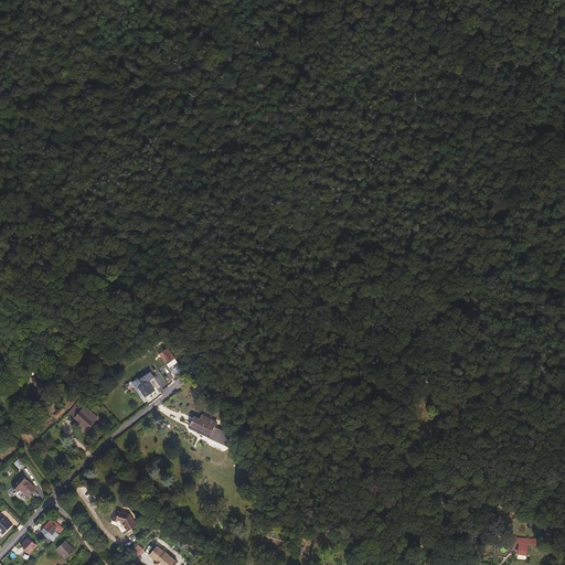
[(172,353),(169,347),(160,353),(163,356),(169,353),(170,354),(172,353)]
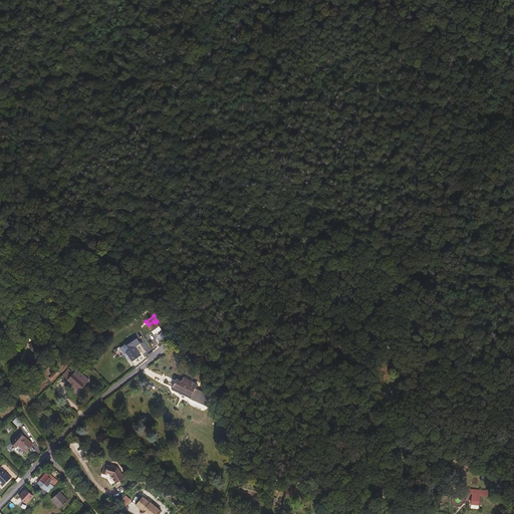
[(126,353),(133,360),(141,355),(135,347),(141,343),(136,336),(124,344),(130,351),(126,353)]
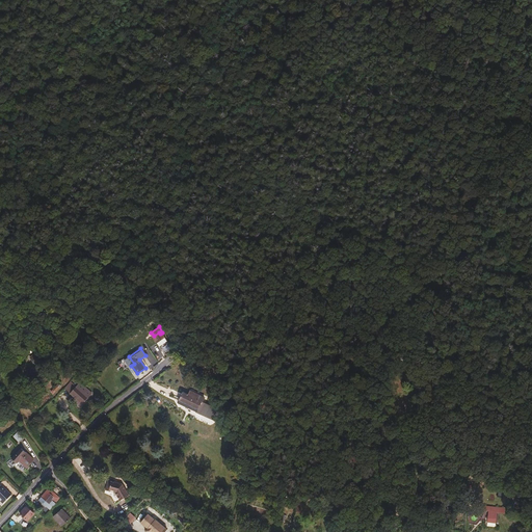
[(34,354),(29,357),(35,366),(41,362),(34,354)]
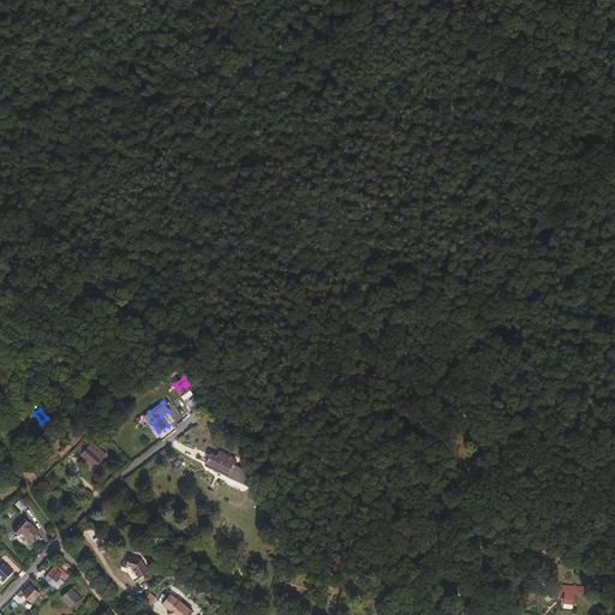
[(102,459),(93,451),(89,447),(82,455),(87,460),(95,467),(102,459)]
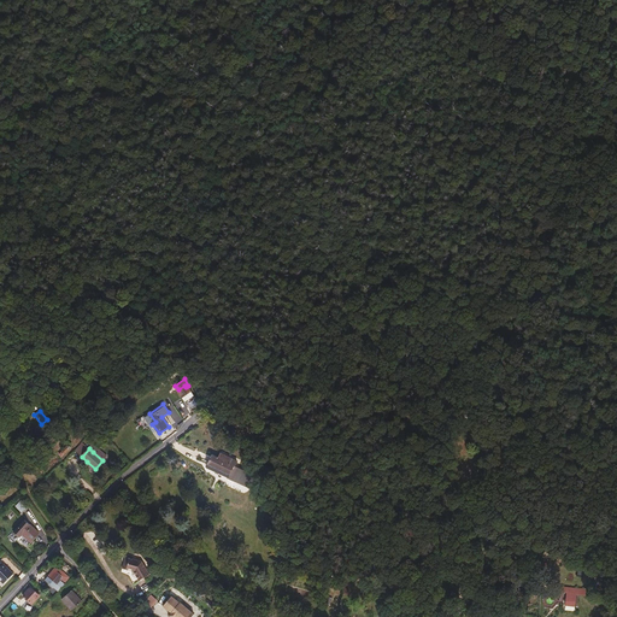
[(97,448),(93,452),(103,460),(106,457),(97,448)]
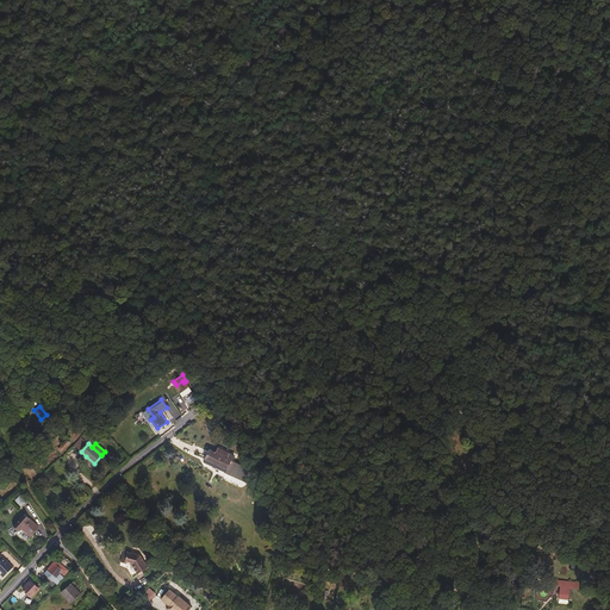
[(231,461),(229,459),(229,456),(226,455),(228,453),(218,449),(216,454),(211,452),(207,459),(229,468),(231,461)]
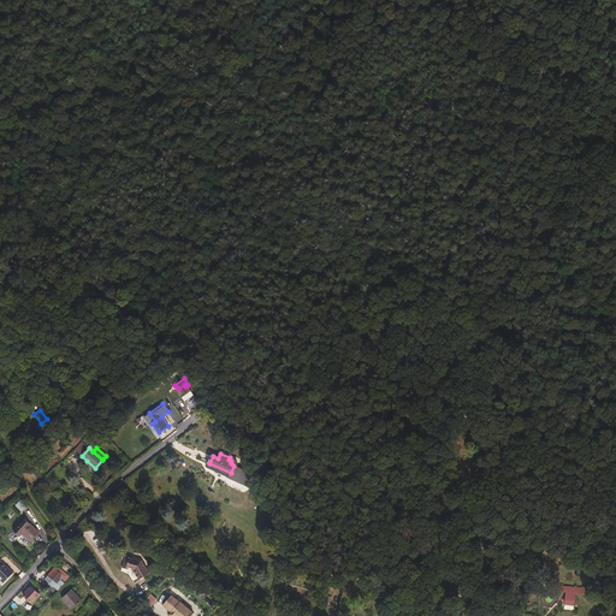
[(250,489),(255,475),(235,466),(234,466),(231,473),(209,463),(213,456),(212,456),(207,465),(229,474),(227,478),(250,489)]
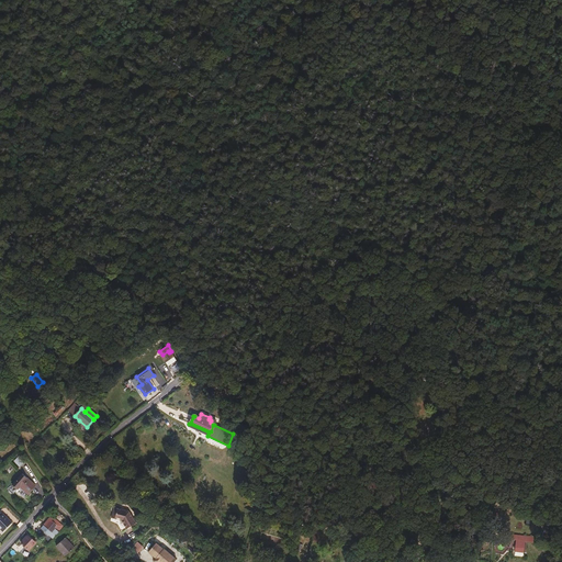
[(87,427),(79,420),(77,422),(86,429),(87,427)]
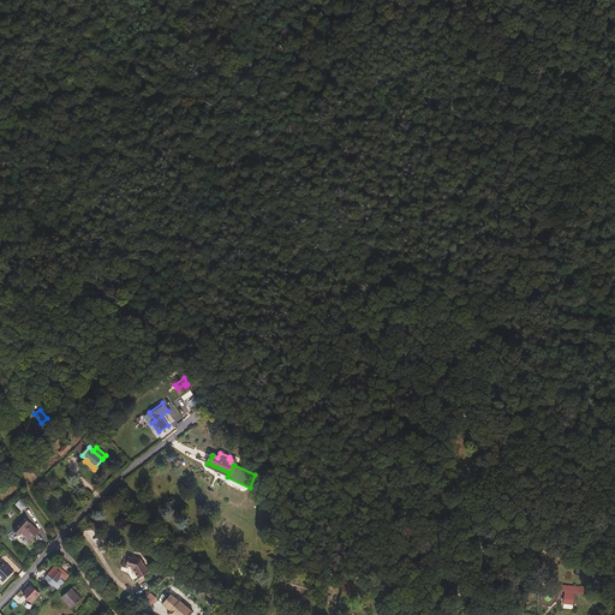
[(228,473),(207,464),(206,467),(227,477),(228,473)]
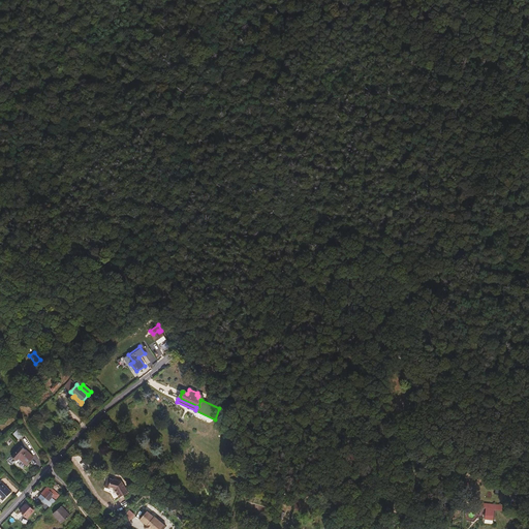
[(17,430),(12,434),(19,439),(23,435),(17,430)]
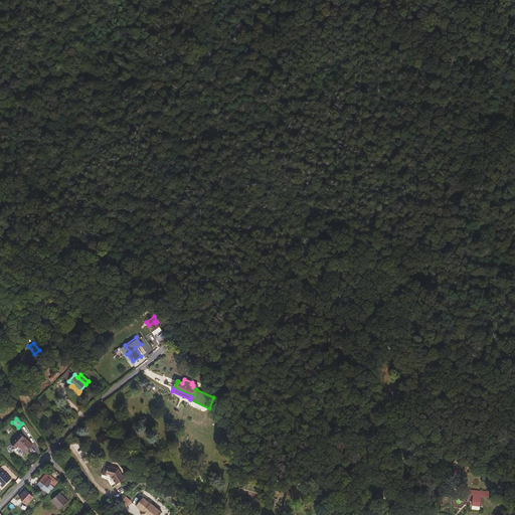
[(32,445),(20,435),(11,445),(17,449),(19,447),(26,453),(32,445)]
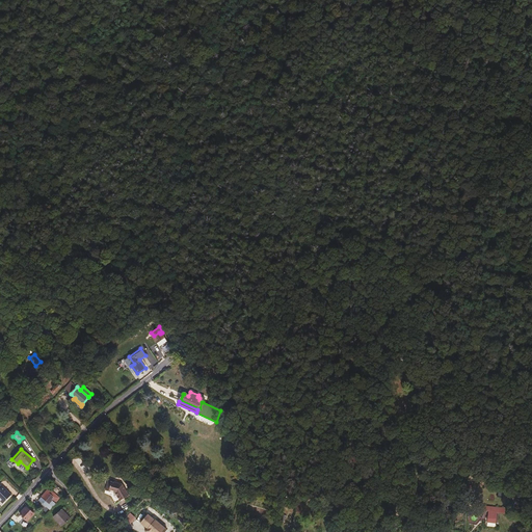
[(120,485),(109,481),(105,490),(111,493),(114,501),(124,498),(120,485)]
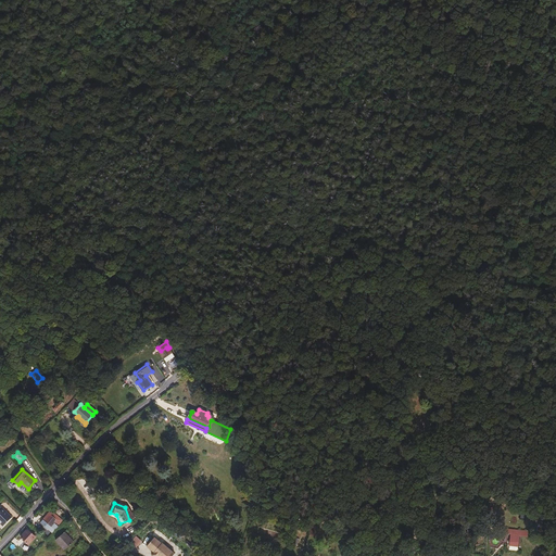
[(12,518),(3,509),(2,510),(0,507),(0,522),(3,527),(12,518)]
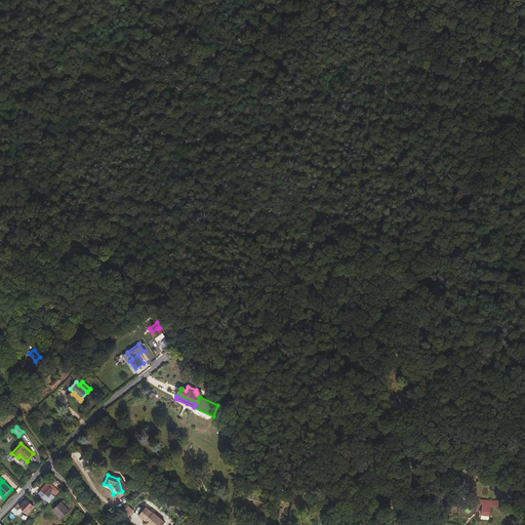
[(56,493),(47,485),(42,491),(42,492),(40,495),(49,503),(55,497),(53,496),(56,493)]
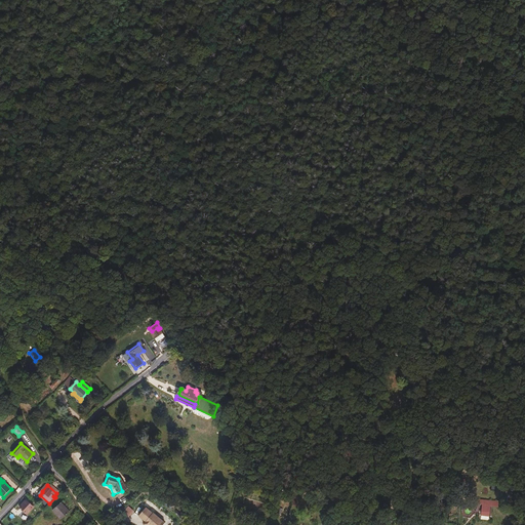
[(27,500),(19,508),(27,515),(34,508),(27,500)]
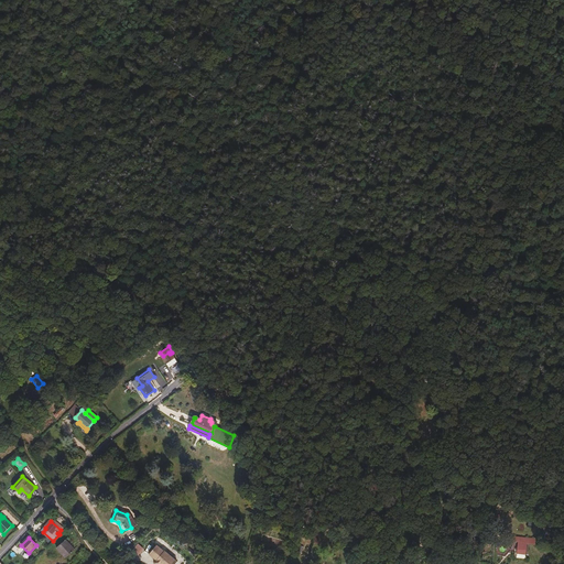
[(519,538),(517,557),(525,559),(527,543),(533,544),(534,539),(519,538)]
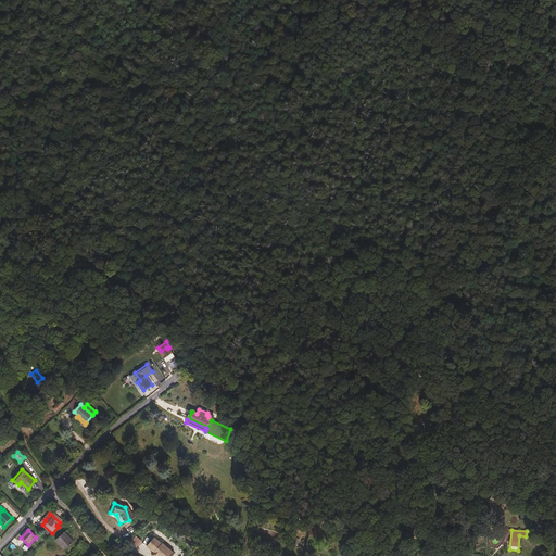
[(59,543),(67,535),(65,532),(55,540),(59,543)]
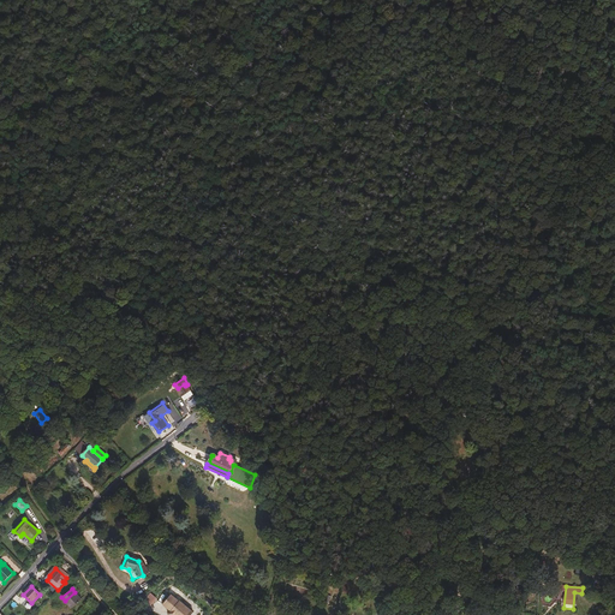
[(71,609),(82,599),(75,592),(65,601),(71,609)]
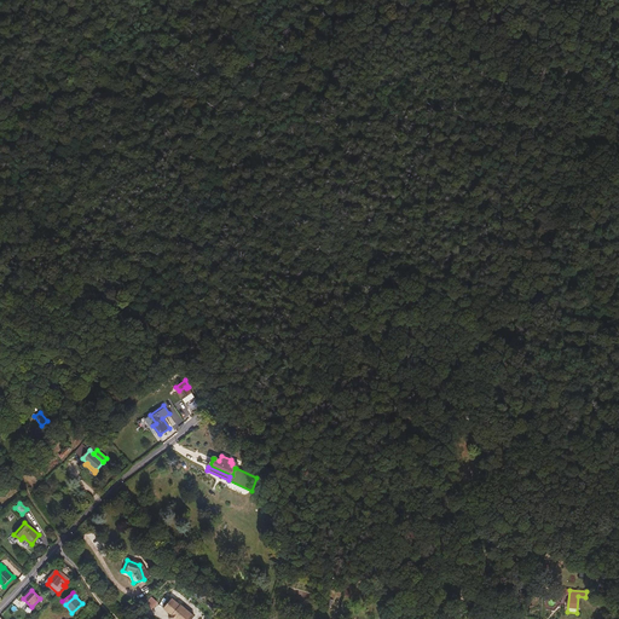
[(177,606),(169,597),(161,607),(168,614),(166,617),(168,618),(173,618),(174,618),(173,618),(189,618),(191,618),(189,615),(189,613),(186,611),(184,611),(178,605),(177,606)]
